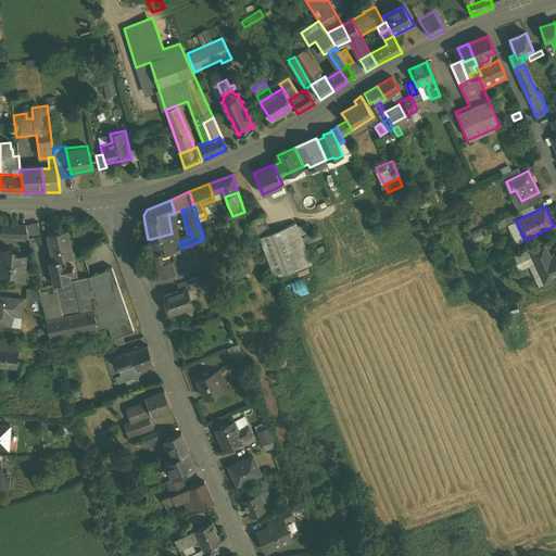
[(521,210),(506,216),(509,224),(509,225),(516,222),(516,220),(525,216),(521,210)]
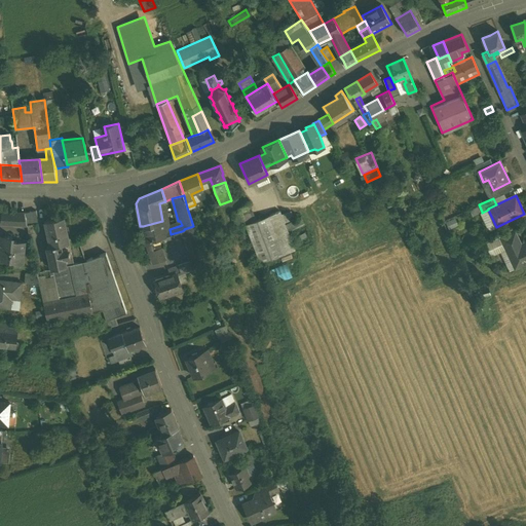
[(479,204),(470,210),(473,216),(482,212),(479,204)]
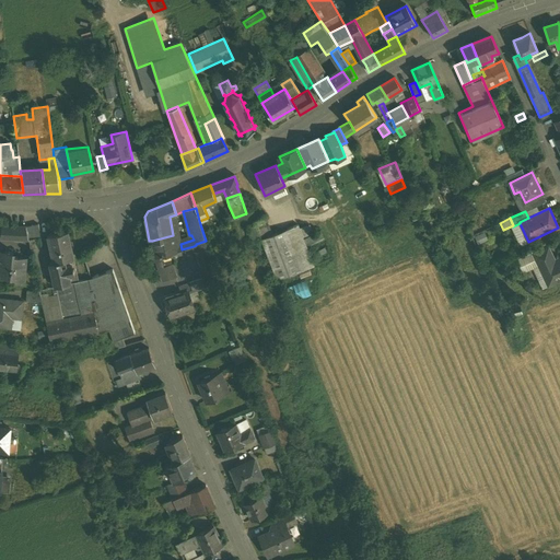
[(302,270),(286,230),(272,235),(266,219),(254,222),(277,280),(302,270)]
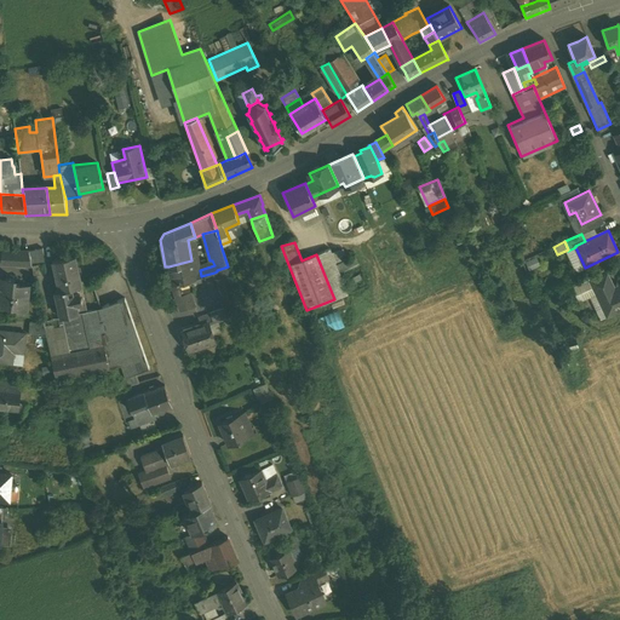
[(42,248),(29,252),(32,265),(40,263),(46,262),(42,248)]
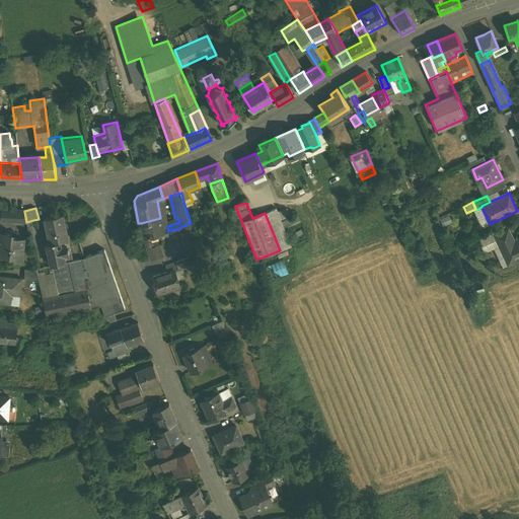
[(277,208),(265,213),(280,250),(291,246),(277,208)]
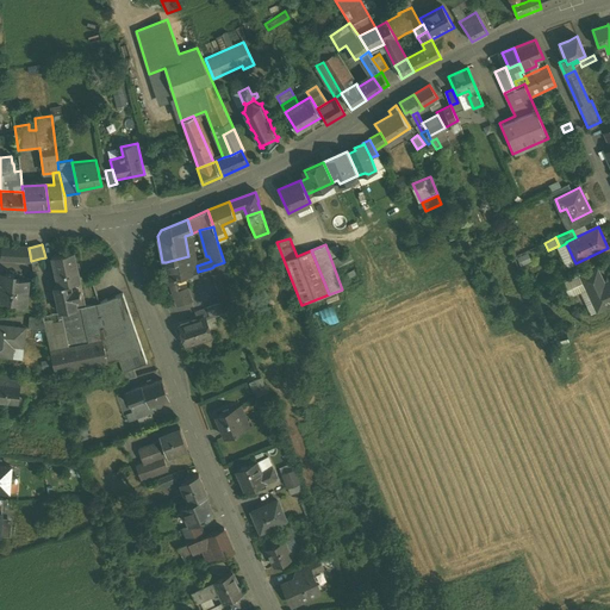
[(29,248),(2,246),(1,260),(31,262),(31,261),(29,248)]
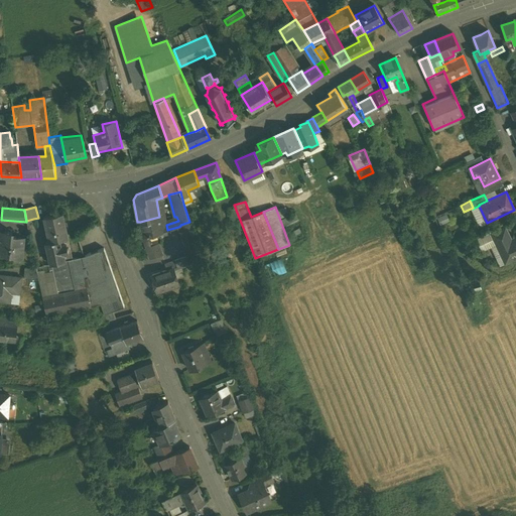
[(62,213),(44,217),(49,241),(60,239),(68,237),(62,213)]
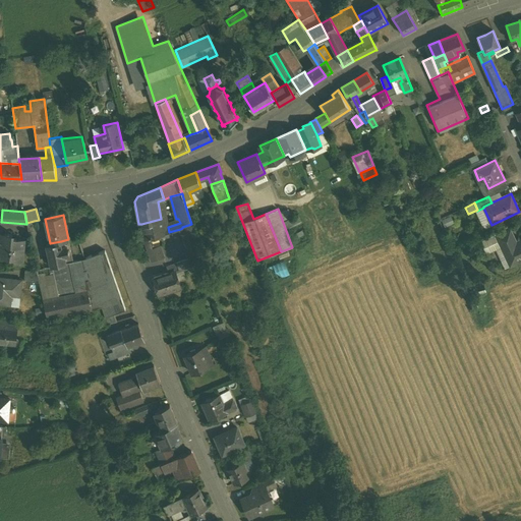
[(146,239),(165,234),(162,219),(161,219),(141,224),(146,239)]
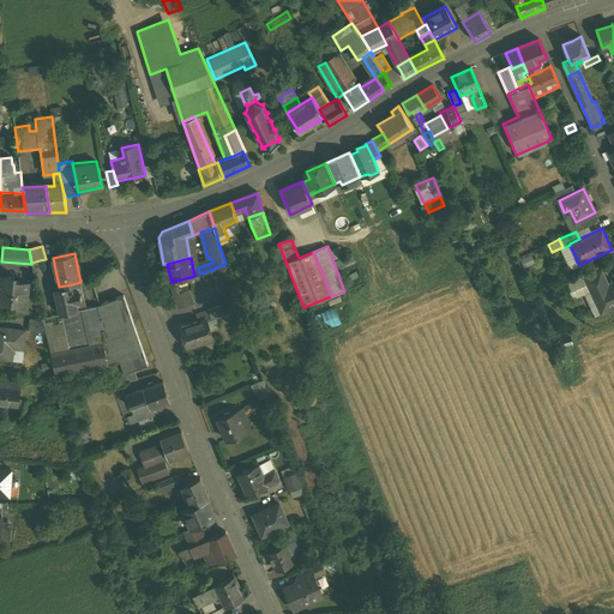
[(40,260),(31,263),(31,264),(34,272),(42,270),(41,266),(40,260)]
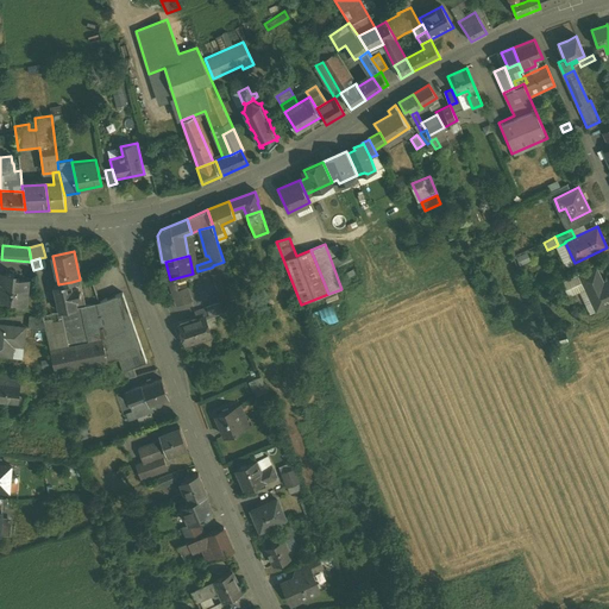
[(213,267),(211,268),(220,301),(236,296),(224,262),(213,265),(213,267)]
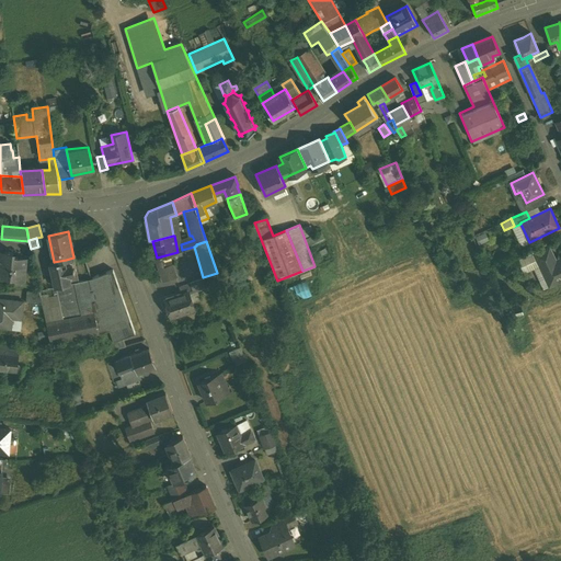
[(549,247),(535,253),(538,261),(551,254),(551,255),(552,254),(549,247)]
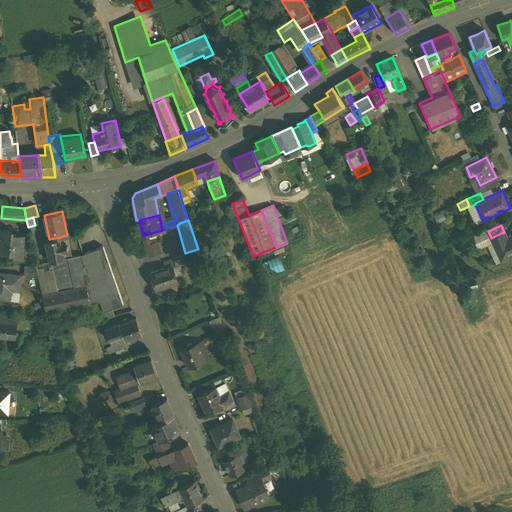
[(12,229),(4,229),(4,233),(0,232),(0,249),(1,249),(1,253),(12,254),(12,258),(21,259),(23,235),(12,234),(12,229)]
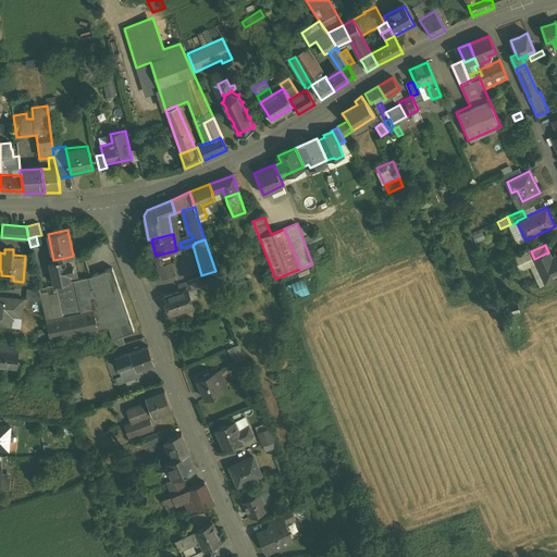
[(547,252),(534,259),(545,283),(556,276),(556,255),(552,258),(548,252),(547,254),(547,252)]
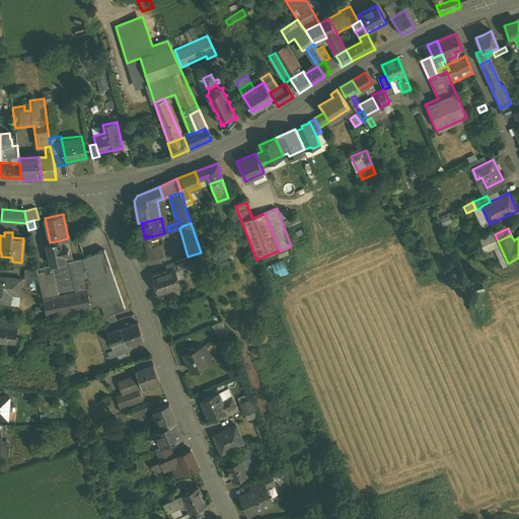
[(68,250),(70,249),(68,238),(61,240),(64,254),(69,253),(68,250)]
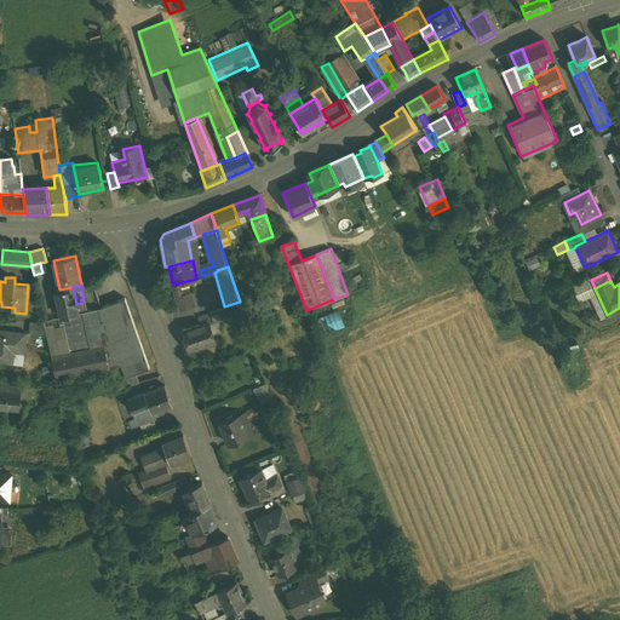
[(149,368),(125,299),(101,308),(96,308),(79,311),(76,304),(73,287),(59,290),(56,291),(61,315),(62,315),(69,351),(51,355),(56,377),(121,363),(125,374),(126,375),(136,372),(149,368)]
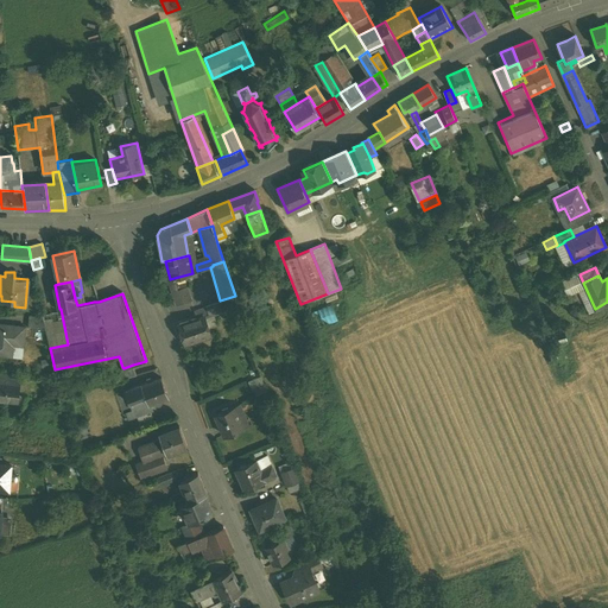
[(187,286),(173,291),(178,304),(191,301),(187,286)]
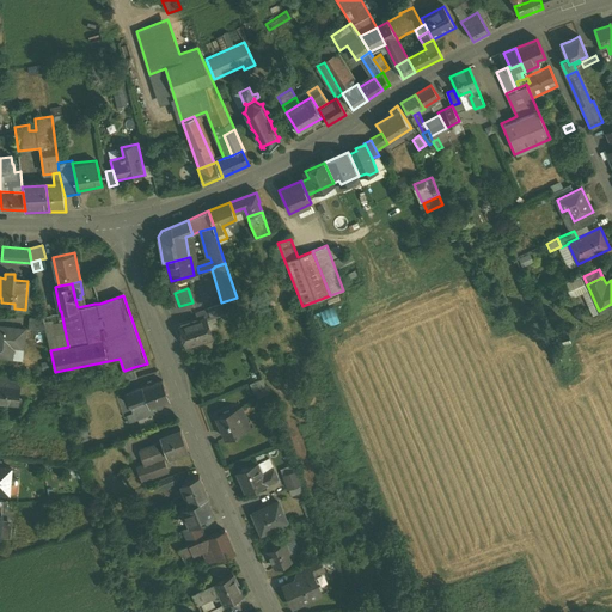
[(231,300),(196,312),(199,320),(206,318),(207,318),(234,308),(231,300)]
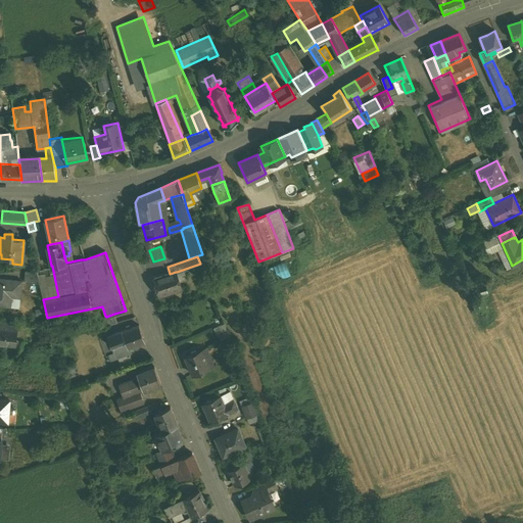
[(288,262),(272,268),(276,281),(293,274),(288,262)]
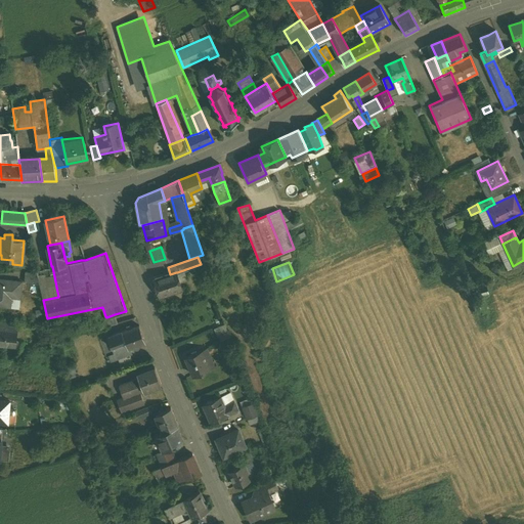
[(51,266),(37,270),(37,271),(39,282),(43,300),(58,297),(52,266),(51,266)]
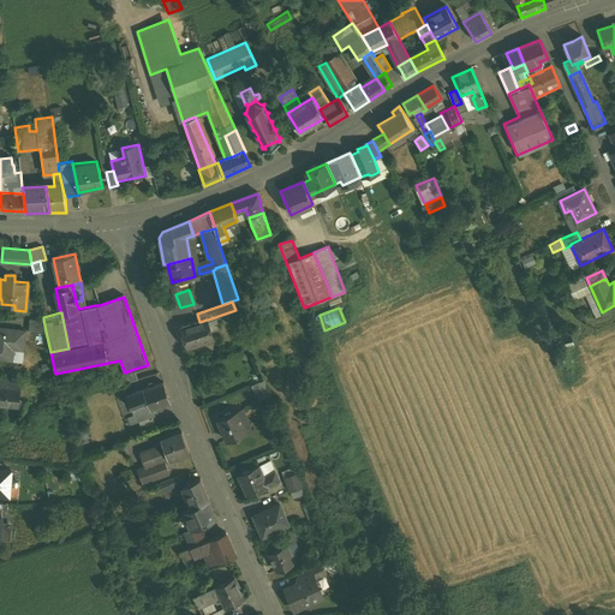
[(43,318),(29,318),(29,332),(46,332),(43,318)]
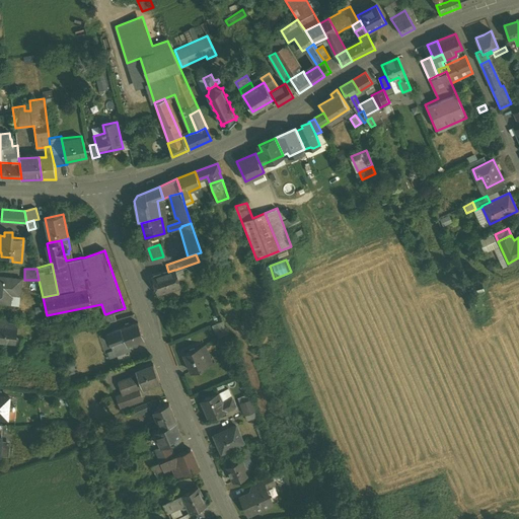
[(168,272),(153,277),(159,293),(178,287),(180,286),(177,279),(175,270),(174,270),(168,272)]
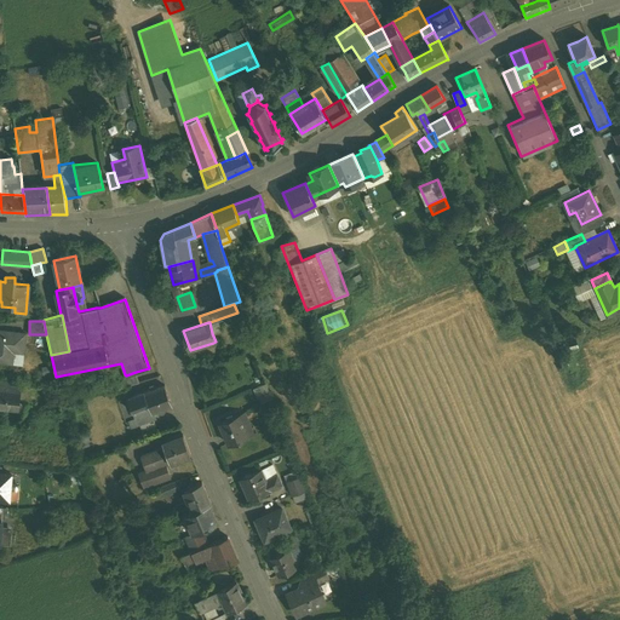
[(26,332),(0,329),(0,360),(12,361),(13,343),(24,344),(26,332)]
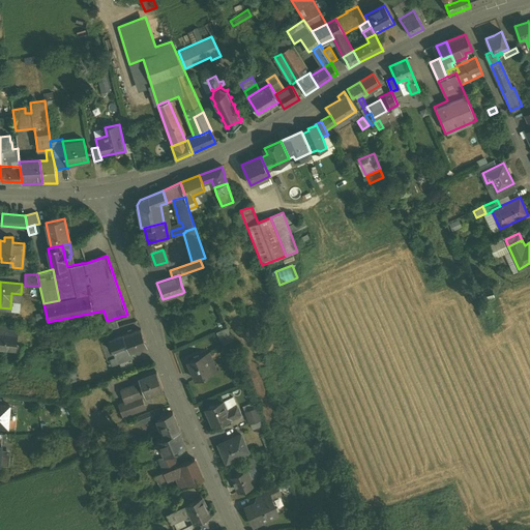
[(116,318),(108,321),(107,320),(101,321),(106,331),(119,327),(116,318)]
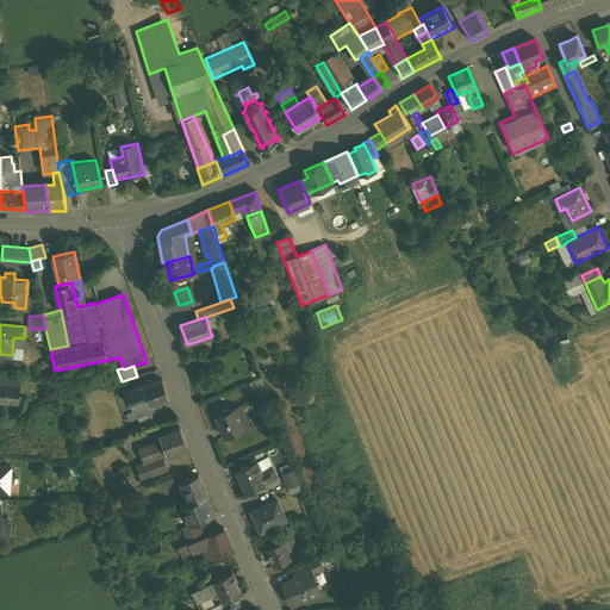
[(253,388),(266,384),(263,377),(250,381),(253,388)]
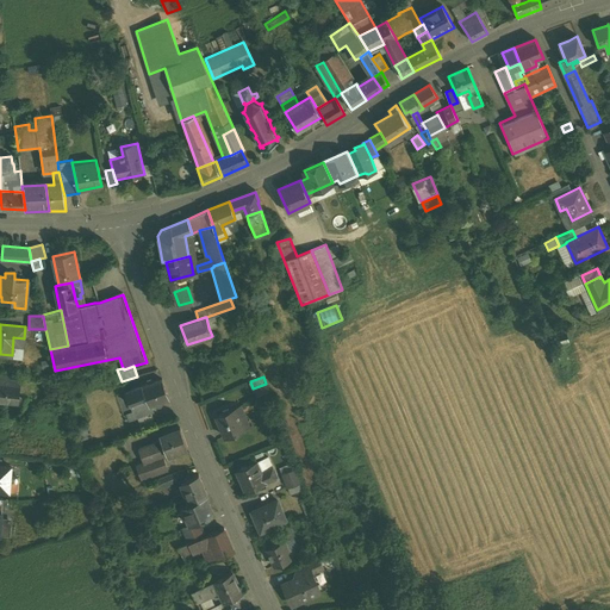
[(162,379),(142,386),(149,403),(150,405),(169,398),(162,379)]
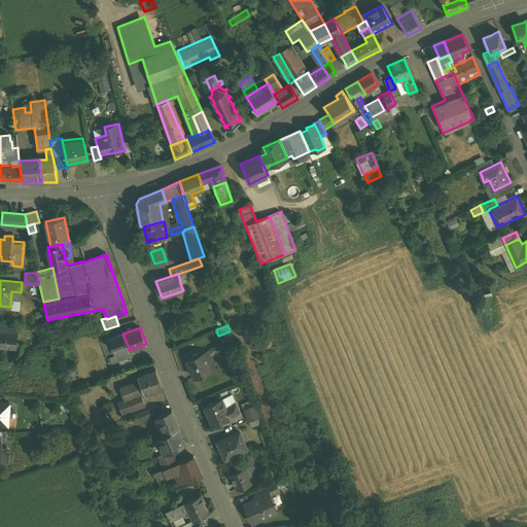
[(0,329),(0,345),(15,347),(16,331),(4,330),(0,329)]
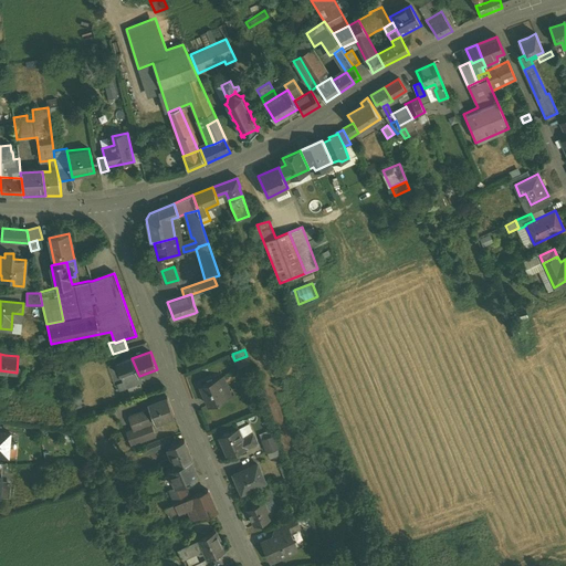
[(122,380),(138,374),(132,358),(116,365),(122,380)]
